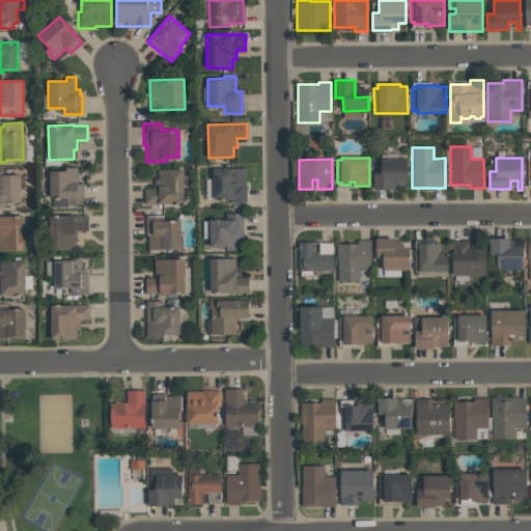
[(408,159),(408,183),(398,183),(398,190),(374,190),(373,173),(382,173),(381,159),(408,159)]
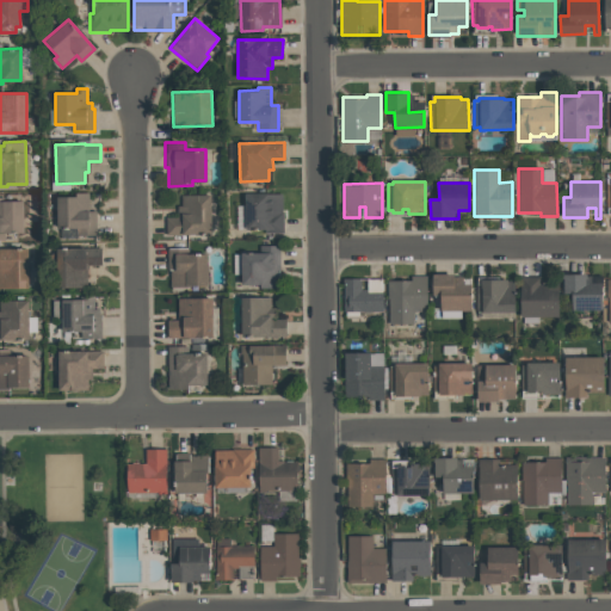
[(56,196),(75,196),(75,192),(88,192),(88,211),(96,211),(96,235),(76,235),(76,228),(56,228),(56,196)]
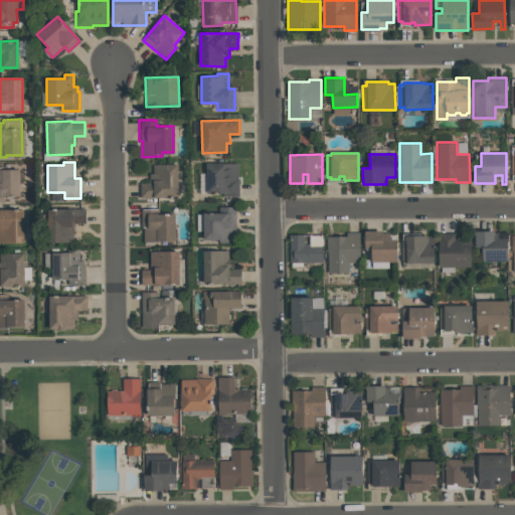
[(238,195),(223,196),(223,192),(206,193),(206,163),(238,163),(238,195)]
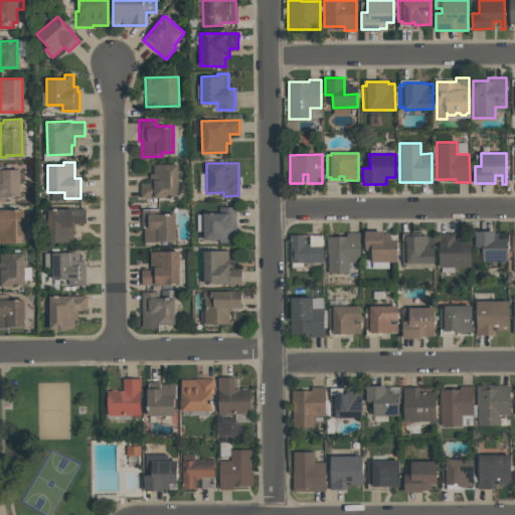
[(177,197),(140,197),(140,183),(149,183),(149,173),(153,173),(153,165),(177,165),(177,197)]
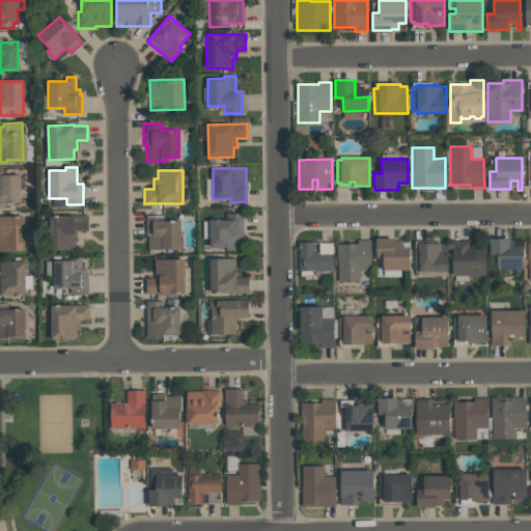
[(20,174),(20,201),(3,201),(3,208),(0,208),(0,171),(2,171),(2,174),(20,174)]
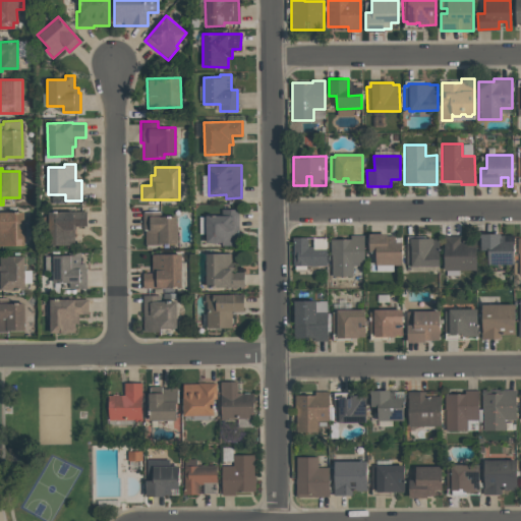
[(239,209),(239,229),(236,229),(236,245),(223,245),(223,242),(206,242),(206,215),(222,215),(222,209),(239,209)]
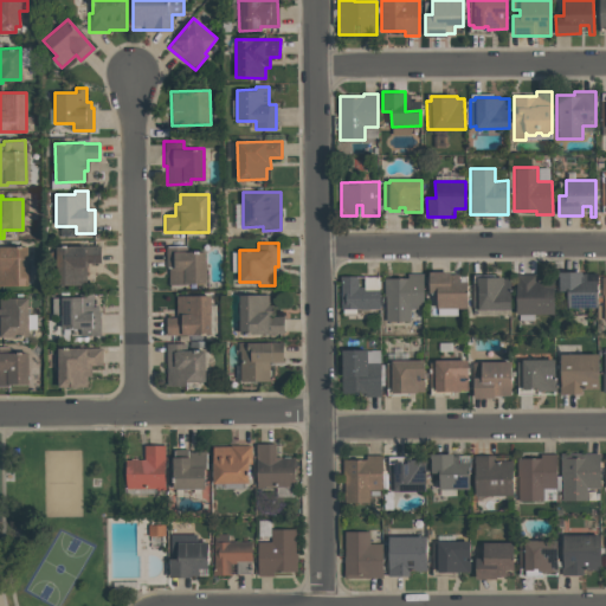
[(28,285),(0,285),(0,245),(27,245),(28,285)]
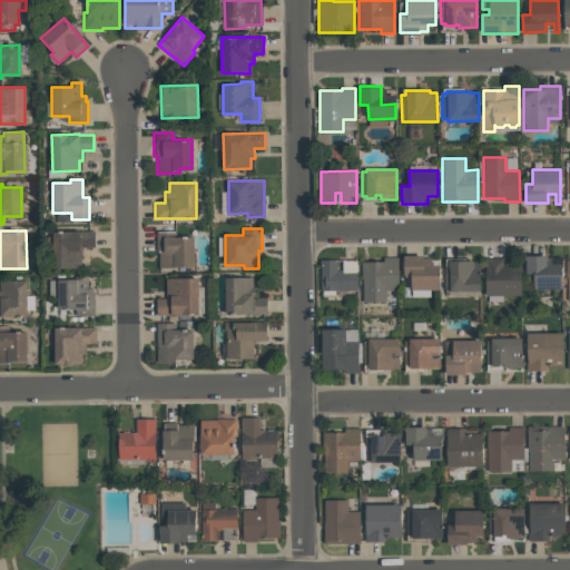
[(52,232),(95,231),(95,246),(80,247),(81,267),(52,267),(52,232)]
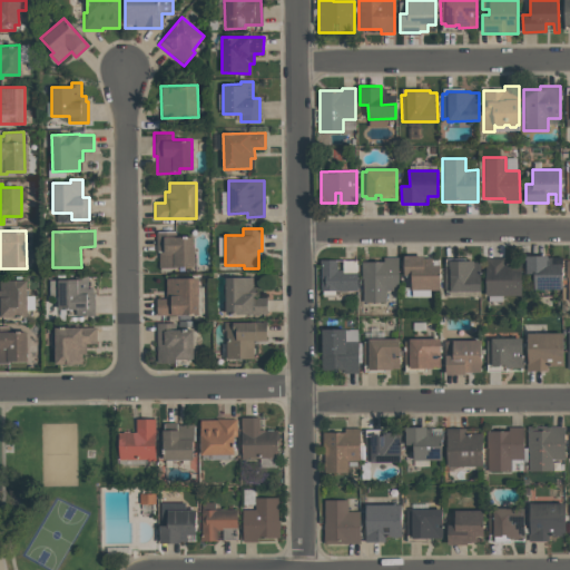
[(194,265),(175,265),(175,267),(159,267),(159,252),(156,252),(156,232),(175,232),(175,236),(194,236),(194,265)]
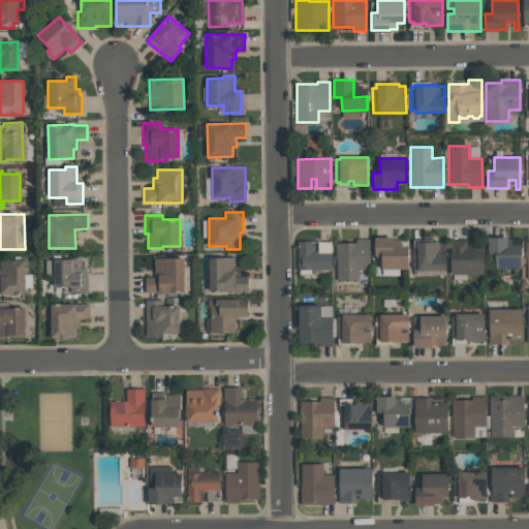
[(374,254),(374,237),(392,236),(392,239),(400,239),(400,245),(407,245),(407,269),(381,269),(381,254),(374,254)]
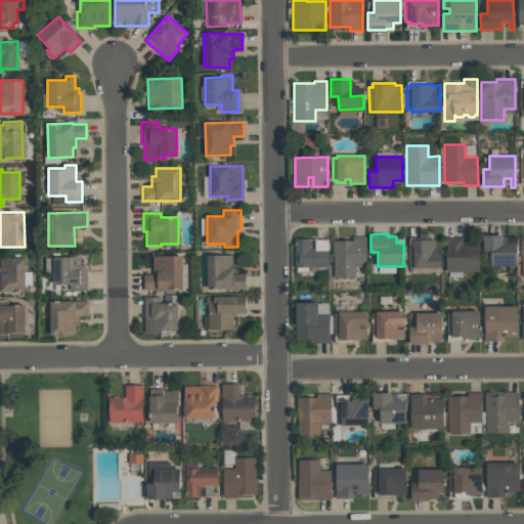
[(516,265),(490,265),(490,251),(483,252),(483,234),(503,234),(503,236),(516,235),(516,265)]
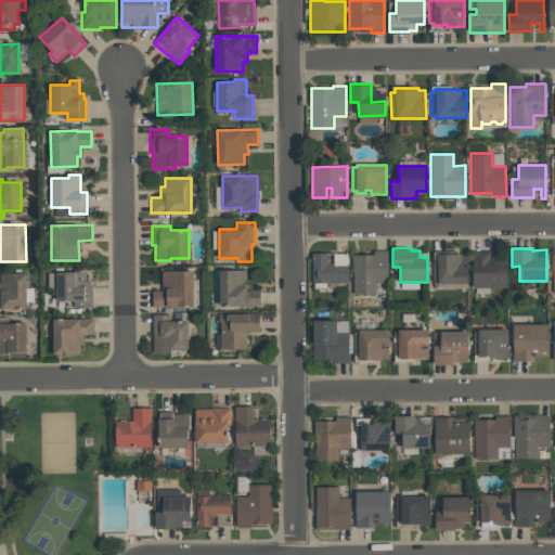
[(353,293),(353,270),(351,271),(351,255),(373,254),(373,250),(387,250),(387,283),(376,283),(376,293),(353,293)]
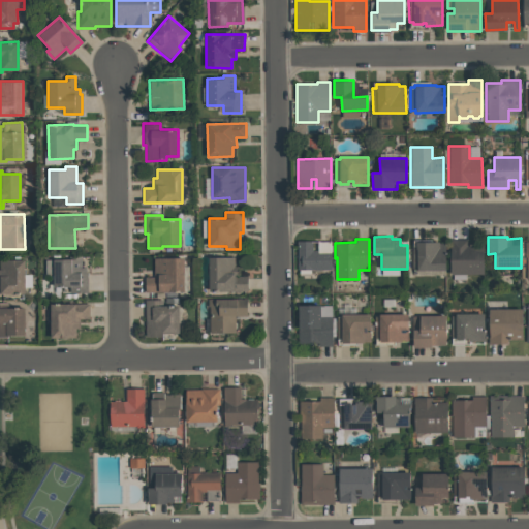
[(450,274),(449,240),(467,240),(467,245),(483,244),(483,274),(450,274)]
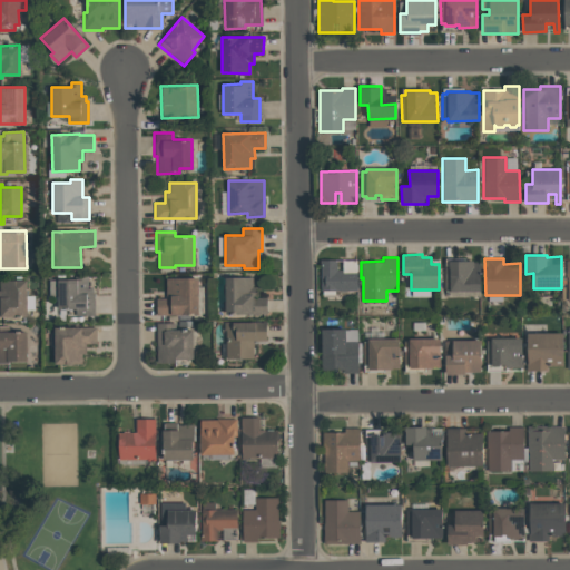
[(321,291),(321,259),(336,259),(336,269),(342,269),(342,272),(356,272),(356,291),(321,291)]
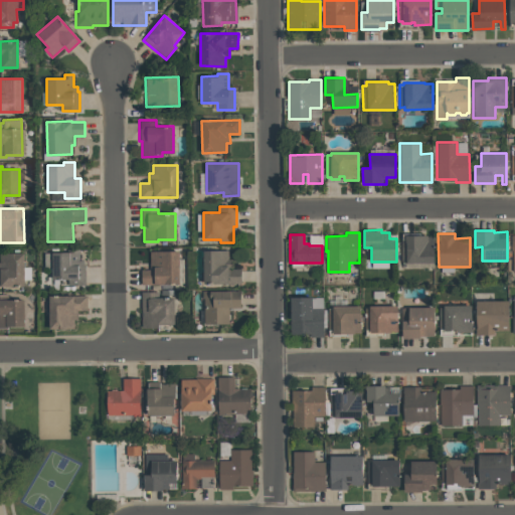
[(434,263),(401,263),(401,239),(404,239),(404,235),(427,235),(427,236),(434,236),(434,263)]
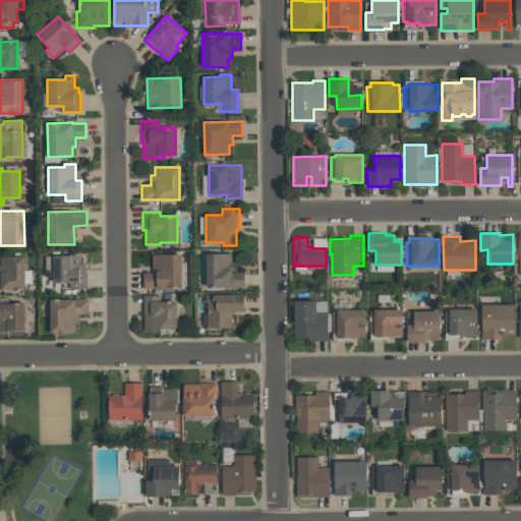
[(79,252),(79,263),(84,263),(84,268),(87,268),(87,288),(68,288),(68,282),(53,282),(53,255),(71,255),(71,252),(79,252)]
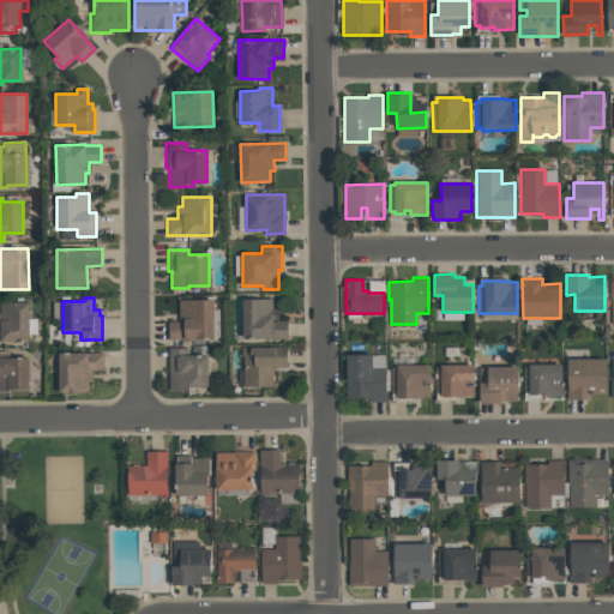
[(168,339),(168,321),(179,321),(178,300),(214,299),(215,338),(168,339)]
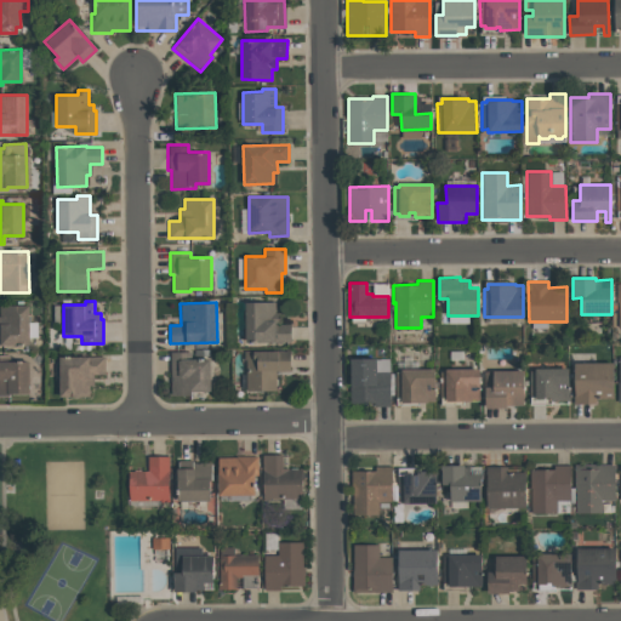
[(290,341),(245,342),(245,302),(275,302),(275,312),(280,312),(280,324),(290,324),(290,341)]
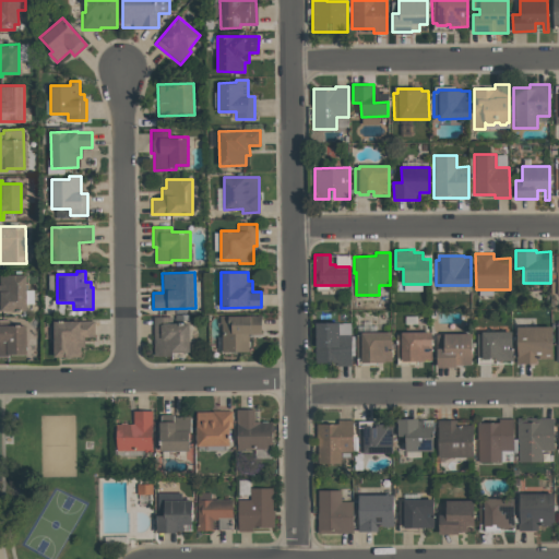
[(0,275),(25,275),(26,310),(0,310),(0,275)]
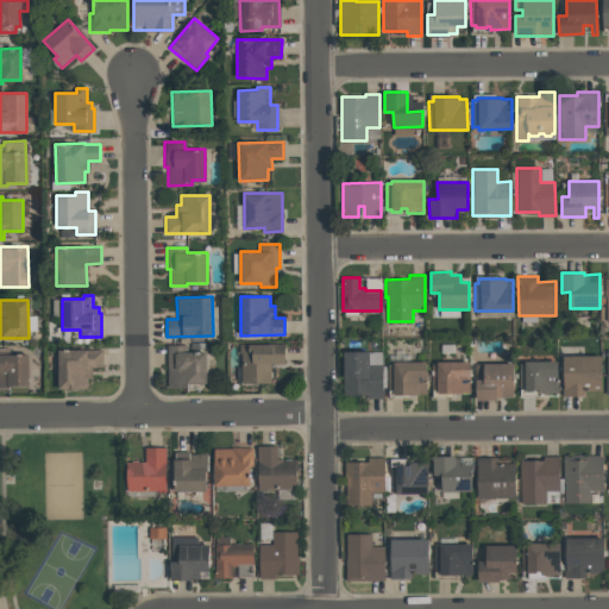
[(284,343),(284,364),(270,364),(270,382),(242,382),(242,353),(239,353),(239,344),(284,343)]
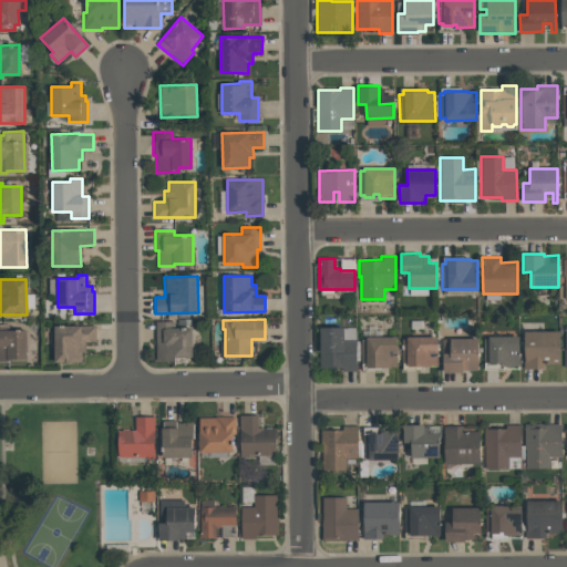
[(155,321),(174,320),(174,328),(192,328),(193,357),(175,357),(175,360),(156,361),(155,321)]
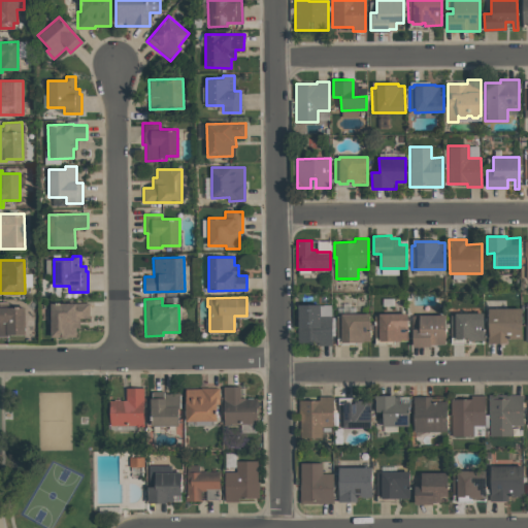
[(25,306),(25,334),(0,334),(0,302),(7,302),(7,306),(25,306)]
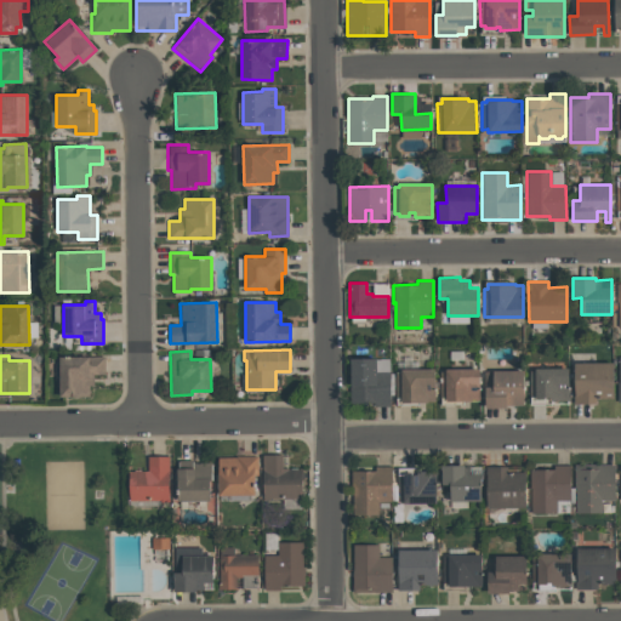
[(58,357),(104,355),(104,374),(93,374),(93,385),(90,385),(90,396),(60,397),(58,357)]
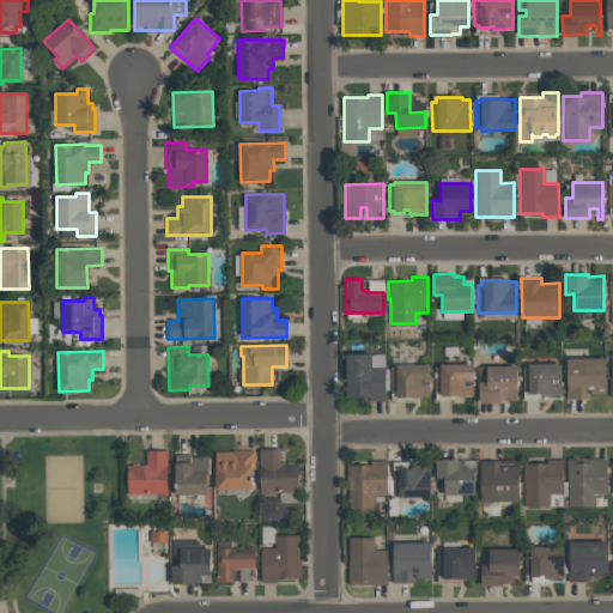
[(346,396),(346,353),(371,353),(371,366),(384,366),(384,400),(369,400),(369,396),(346,396)]
